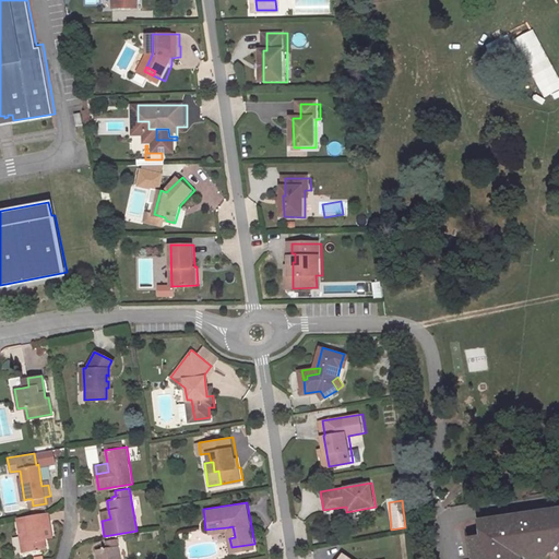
[(346,507),(337,508),(340,522),(348,520),(346,512),(346,507)]
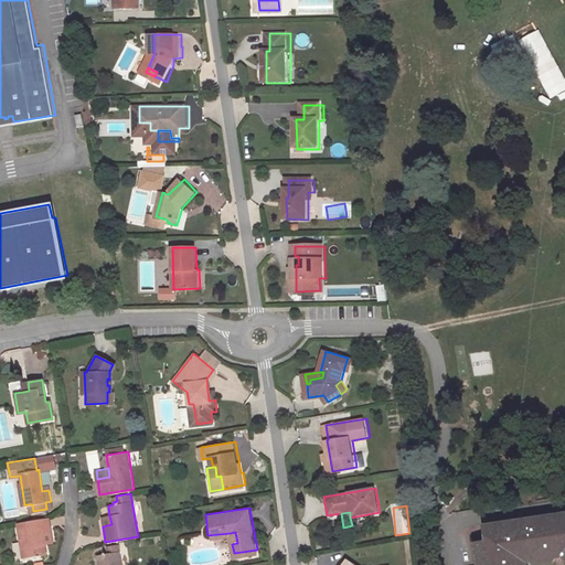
[(45,552),(43,541),(42,532),(51,531),(48,514),(17,521),(22,555),(45,552)]
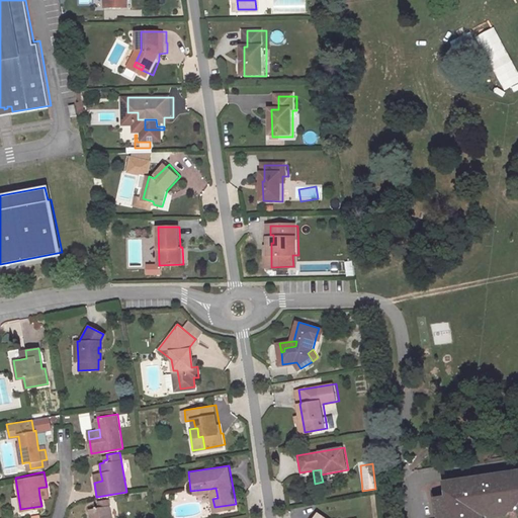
[(92,473),(94,483),(102,481),(100,472),(92,473)]
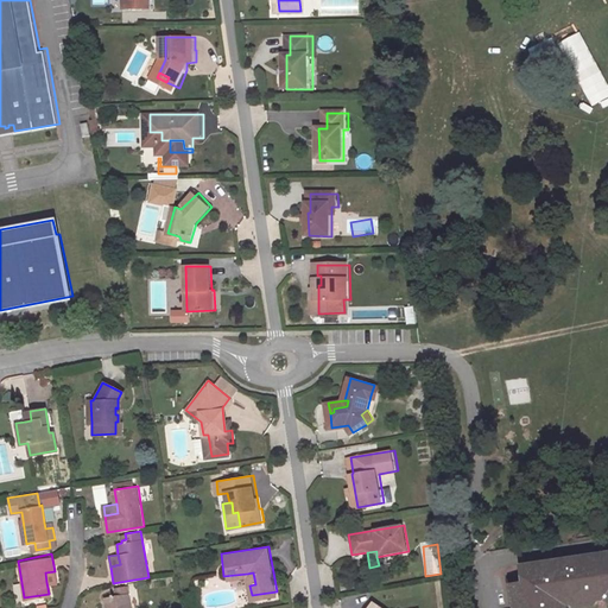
[(571,607),(572,607),(580,605),(583,607),(586,607),(601,606),(603,602),(607,600),(607,556),(527,569),(529,583),(518,584),(521,605),(524,605),(524,607),(571,607)]
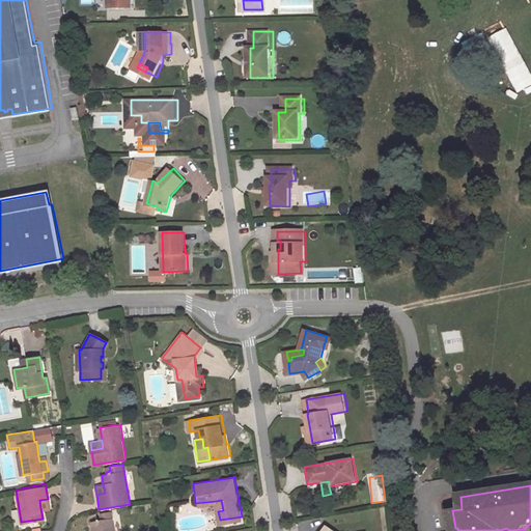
[(440,499),(441,509),(449,508),(448,497),(440,499)]
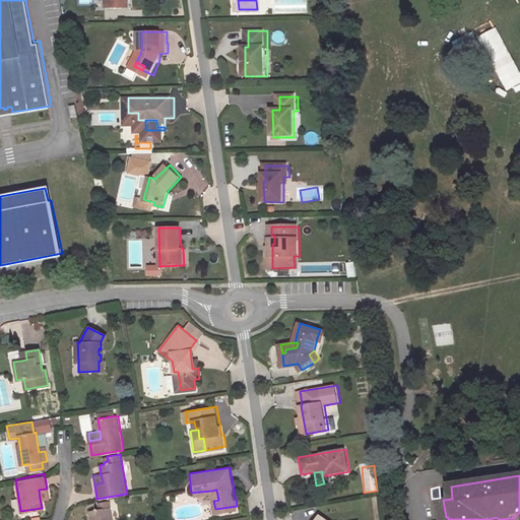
[(39,490),(40,498),(48,497),(47,489),(39,490)]
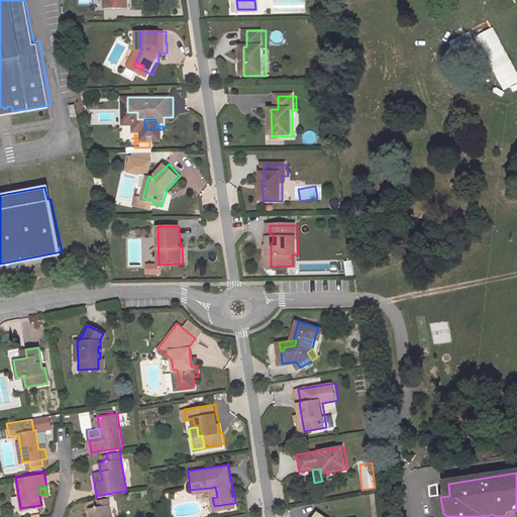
[(112,516),(109,498),(89,501),(91,516),(112,516)]
